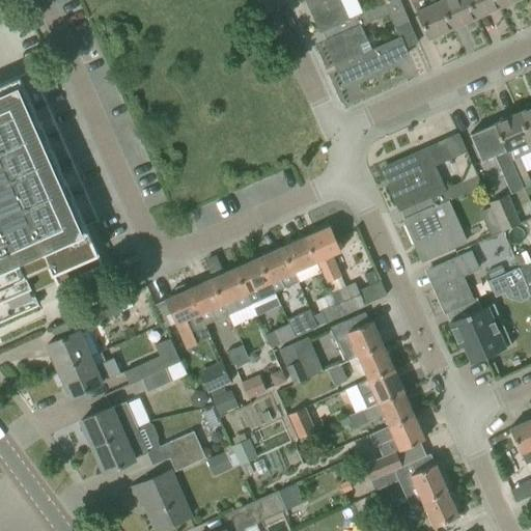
[(323,30),(327,40),(355,28),(350,17),(347,18),(339,0),(310,0),(313,6),(309,7),(319,31),(323,30)]
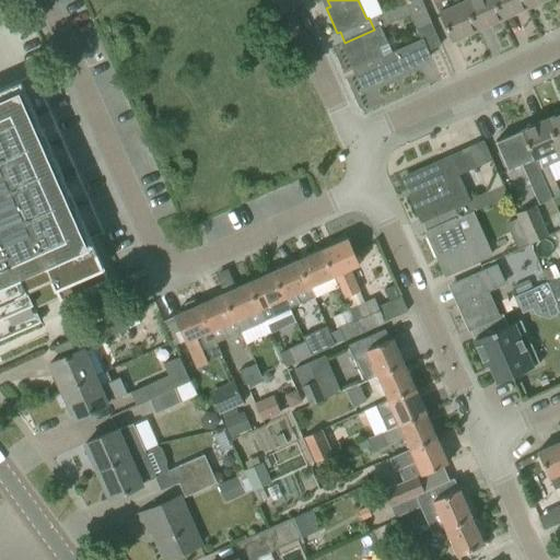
[(374,30),(345,43),(342,44),(353,69),(358,67),(365,85),(429,58),(421,38),(383,55),(380,47),(387,43),(380,26),(408,14),(415,30),(431,23),(420,0),(407,0),(369,18),(374,30)]
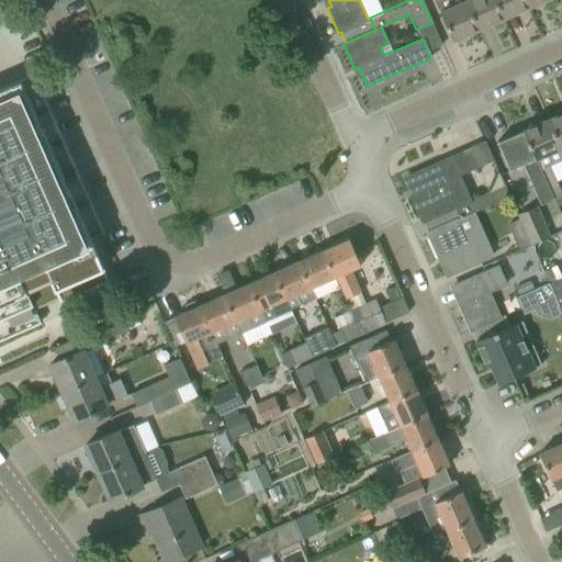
[(478,30),(463,0),(434,0),(452,41),(478,30)]
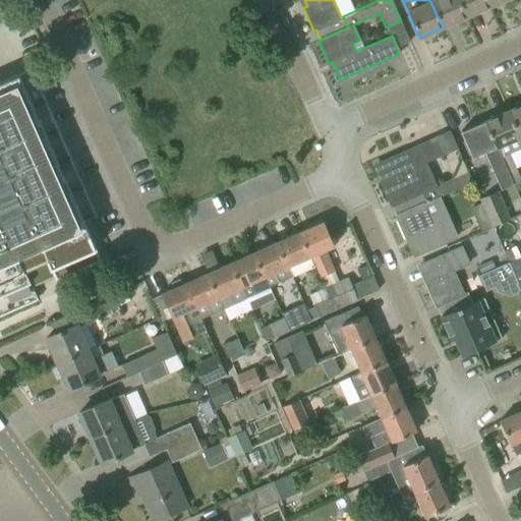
[(429,0),(443,27),(466,17),(458,0),(429,0)]
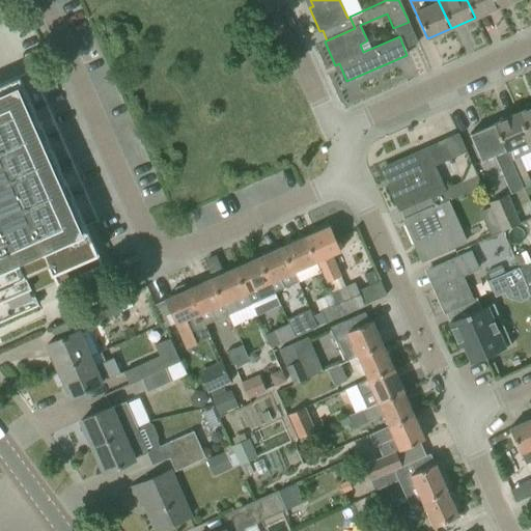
[(467,0),(475,18),(499,7),(496,0),(467,0)]
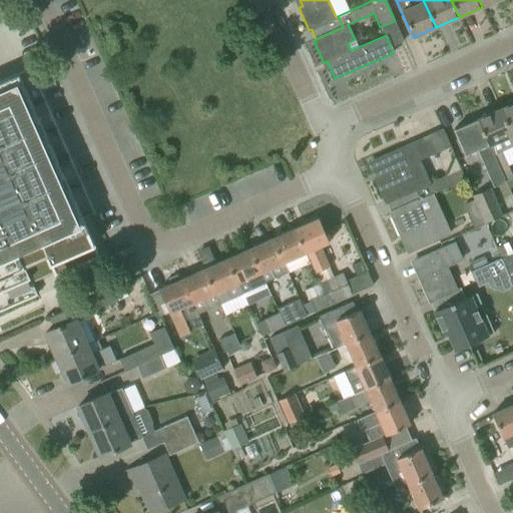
[(0,310),(37,295),(31,283),(27,274),(49,264),(53,273),(55,276),(98,257),(74,199),(66,203),(61,194),(70,190),(62,172),(54,176),(49,166),(57,163),(49,145),(42,148),(38,138),(45,135),(37,117),(30,121),(25,112),(33,108),(24,88),(16,92),(9,78),(0,81),(0,310)]
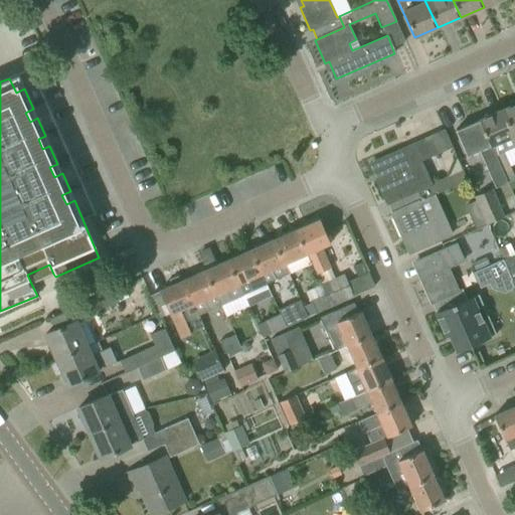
[(514,103),(502,109),(514,137),(514,103)]
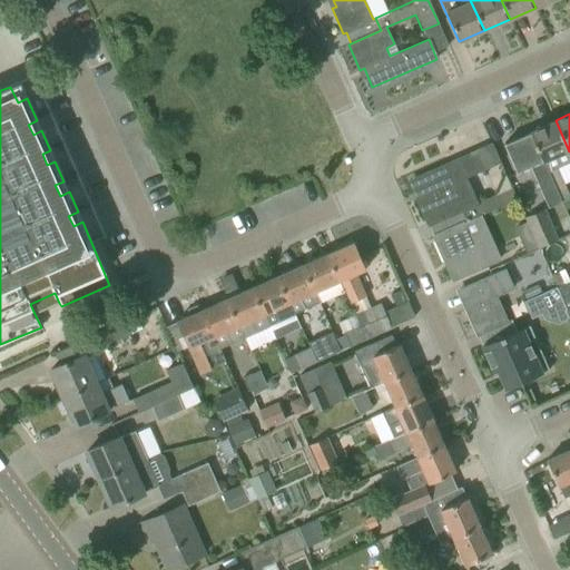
[(569,151),(556,120),(530,131),(561,202),(569,197),(569,196),(561,177),(569,174),(569,151)]
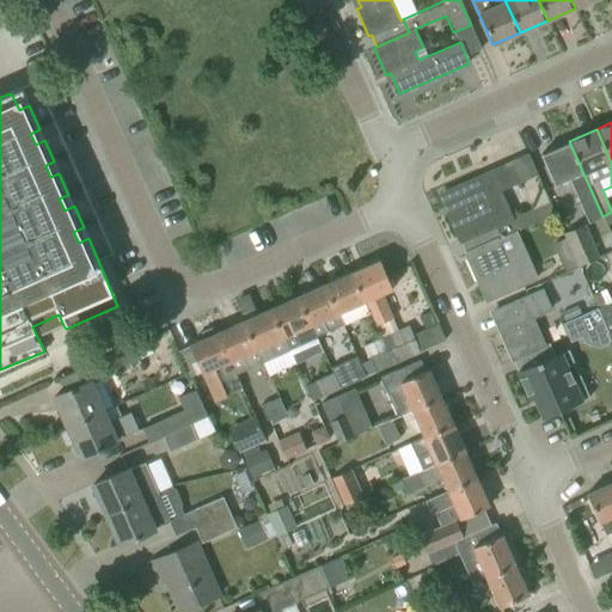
[(603,216),(569,141),(542,154),(555,185),(569,179),(583,213),(586,212),(591,221),(603,216)]
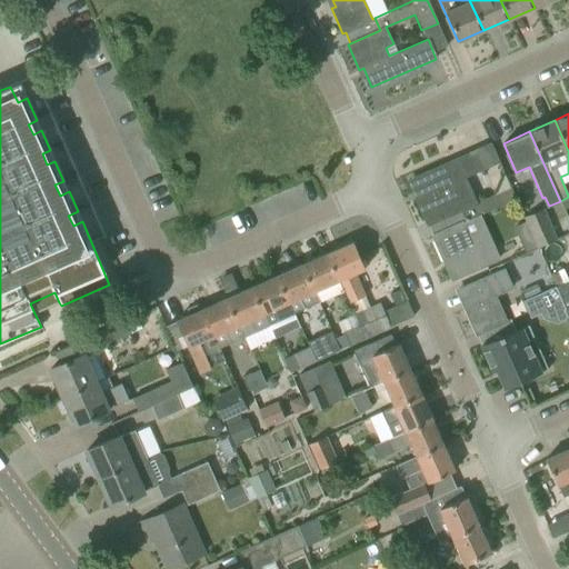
[(417,199),(427,223),(452,211),(458,225),(480,215),(480,216),(516,199),(499,163),(483,171),(489,185),(490,183),(495,193),(475,203),(463,178),(483,169),(476,151),(412,179),(420,198),(417,199)]
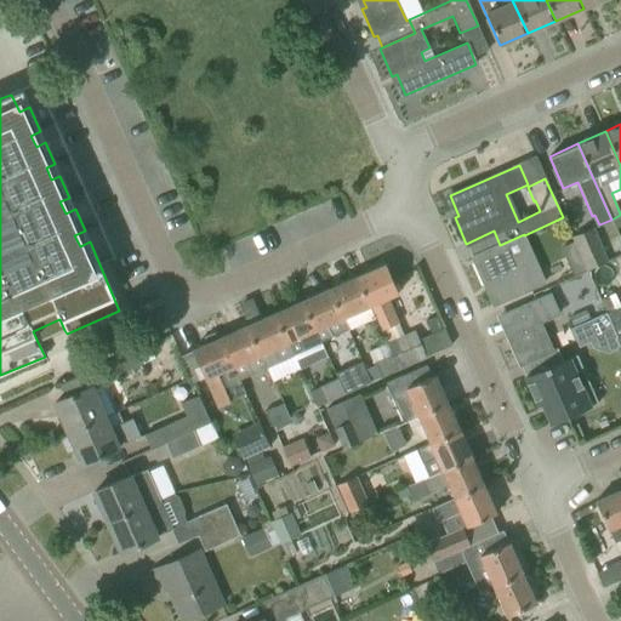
[(571,238),(580,258),(581,258),(586,271),(608,261),(593,228),(571,238)]
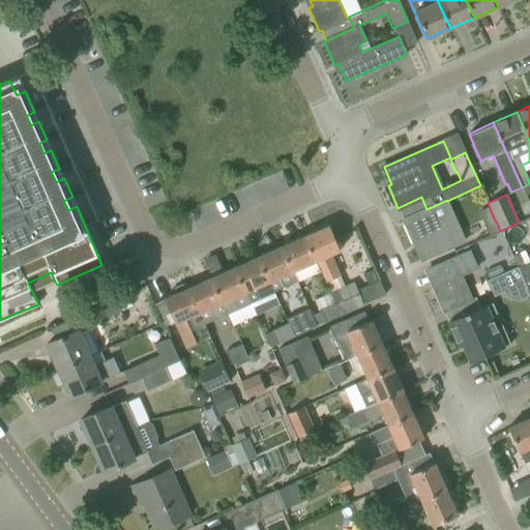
[(421,197),(398,208),(399,209),(400,209),(404,218),(403,219),(413,243),(417,241),(424,259),(444,251),(466,242),(447,201),(447,200),(427,209),(421,197)]
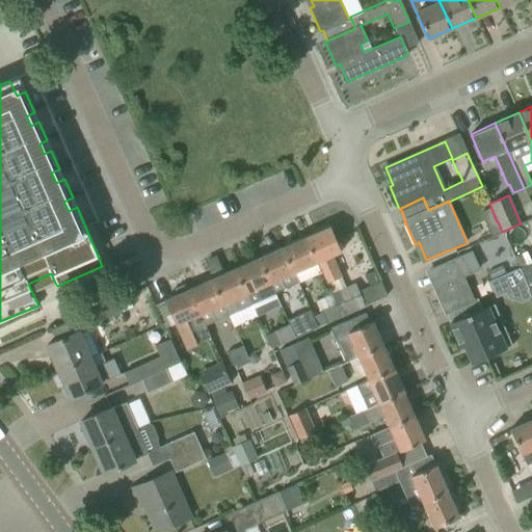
[(329,227),(306,237),(322,272),(321,272),(326,284),(326,283),(331,294),(342,318),(366,308),(354,284),(346,288),(331,256),(341,251),(329,227)]
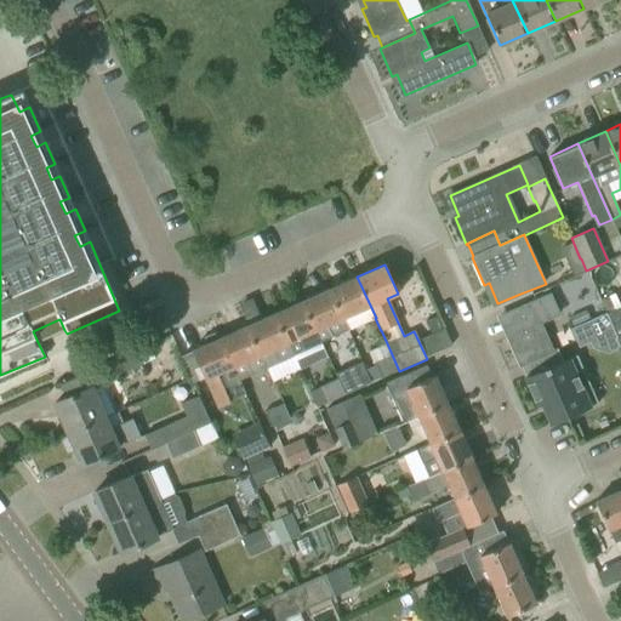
[(357,277),(330,289),(348,330),(375,318),(376,318),(357,277)]
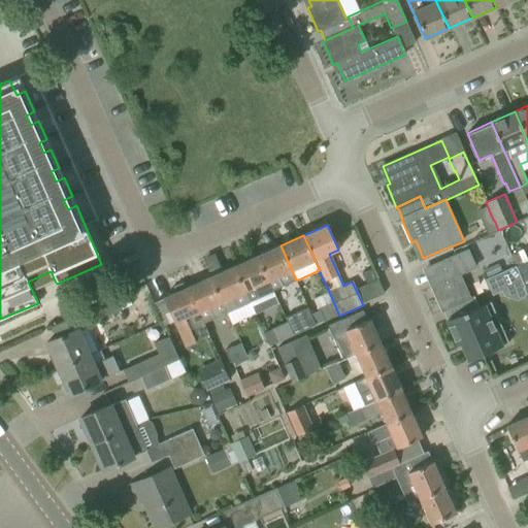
[(281,245),(257,256),(272,291),(296,281),(281,245)]
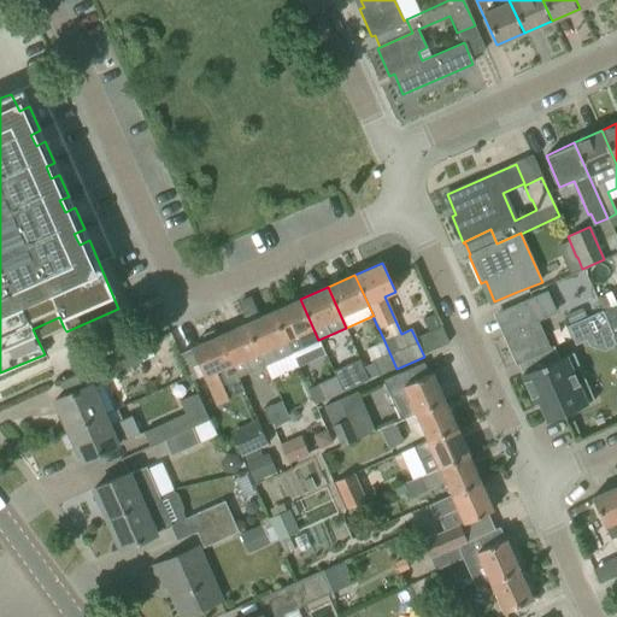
[(517,363),(550,348),(538,321),(557,312),(547,292),(500,313),(509,334),(504,335),(517,363)]
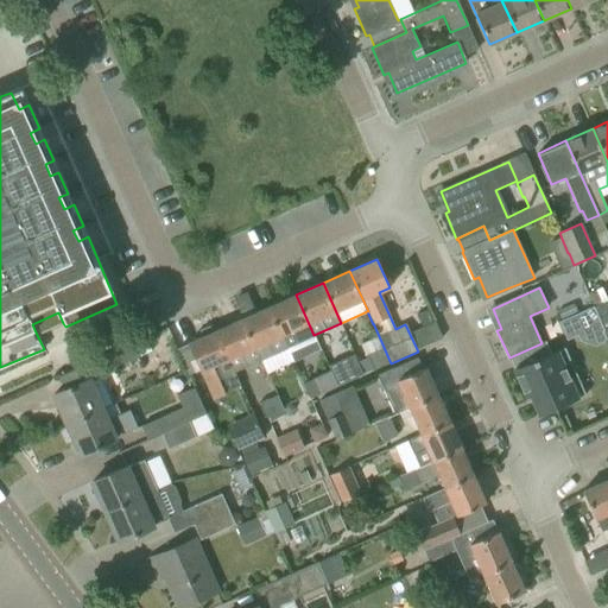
[(296,295),(268,306),(287,349),(314,337),(314,335),(296,295)]
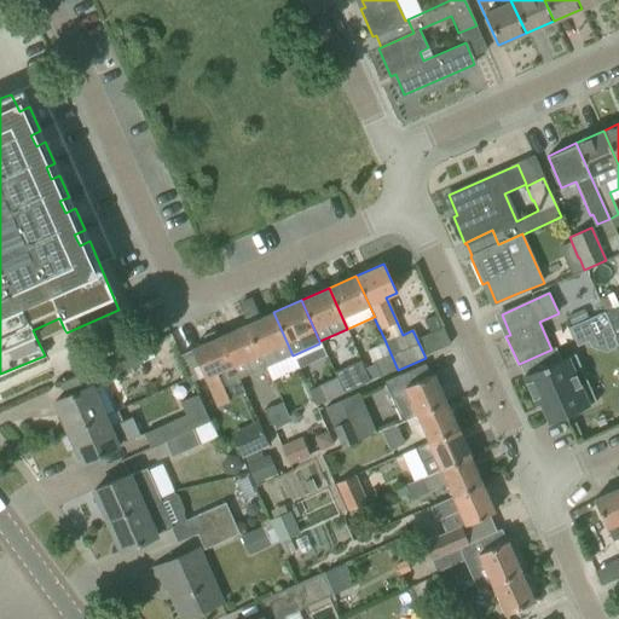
[(618,306),(605,313),(609,324),(612,331),(614,336),(613,336),(618,350),(618,348),(618,306)]
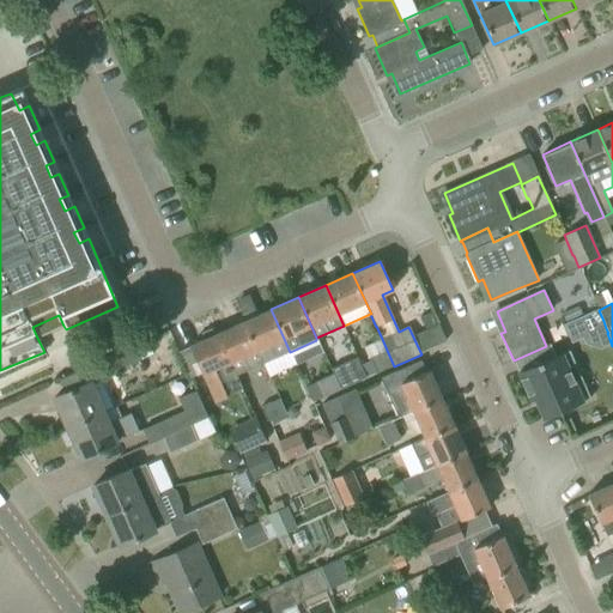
[(578,305),(562,313),(565,321),(582,314),(578,305)]
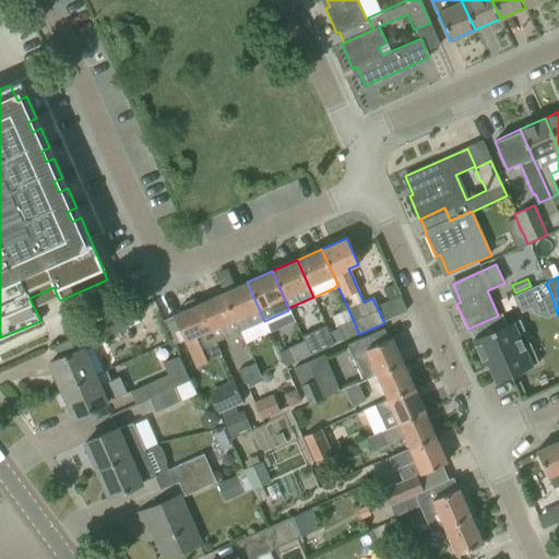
[(247,282),(223,293),(240,331),(264,321),(247,282)]
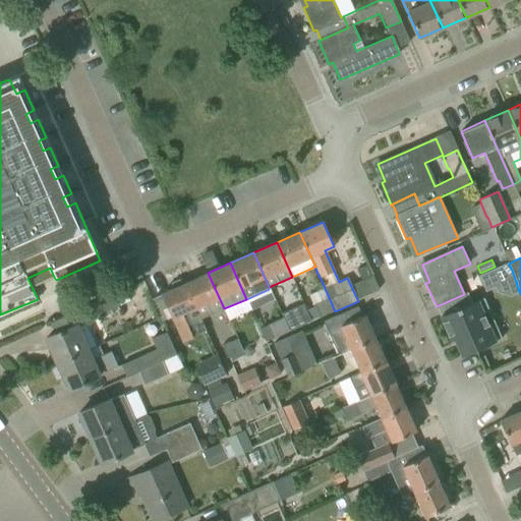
[(508,263),(478,276),(482,286),(513,273),(509,264),(508,263)]
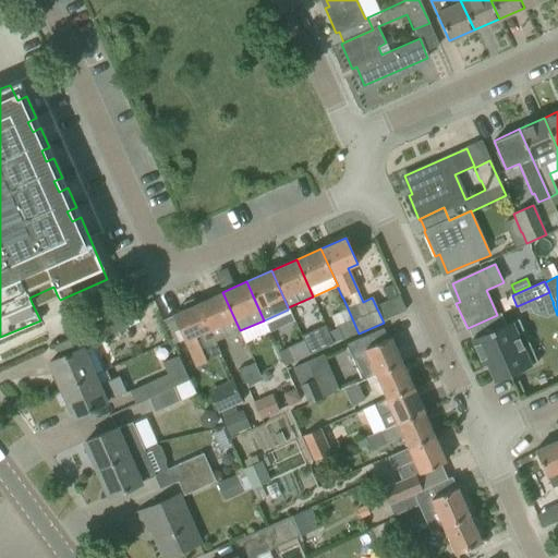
[(222,292),(197,303),(215,341),(240,330),(222,292)]
